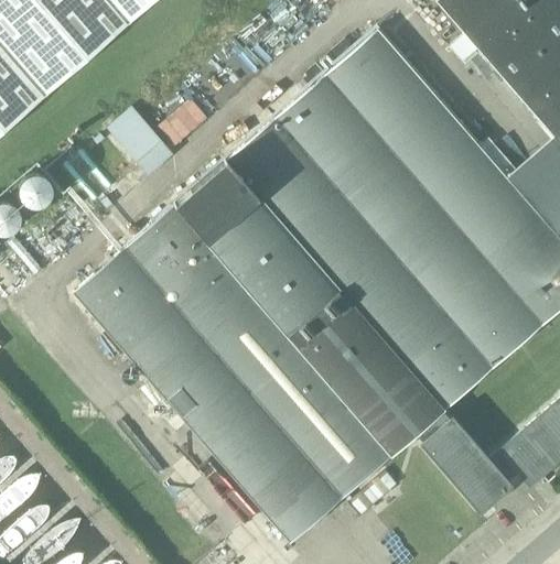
[(0,0),(0,138),(159,0),(0,0)]
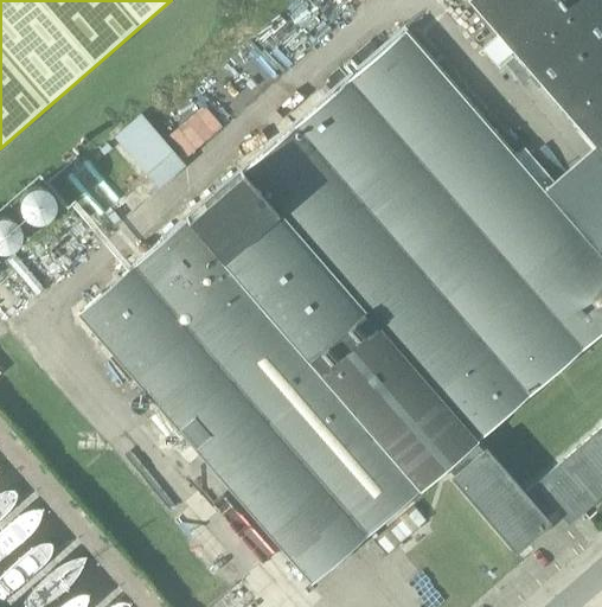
[(601,0),(472,0),(472,1),(601,151),(601,0)]
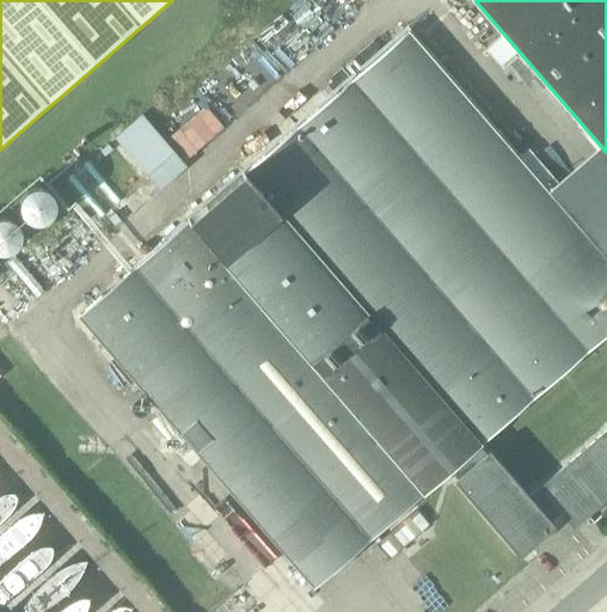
[(576,531),(593,518),(606,505),(606,434),(532,499),(492,453),(490,456),(483,447),(606,340),(606,261),(409,34),(246,176),(245,175),(83,316),(319,588),(455,470),(463,478),(459,482),(525,558),(558,528),(553,524),(563,515),(576,531)]
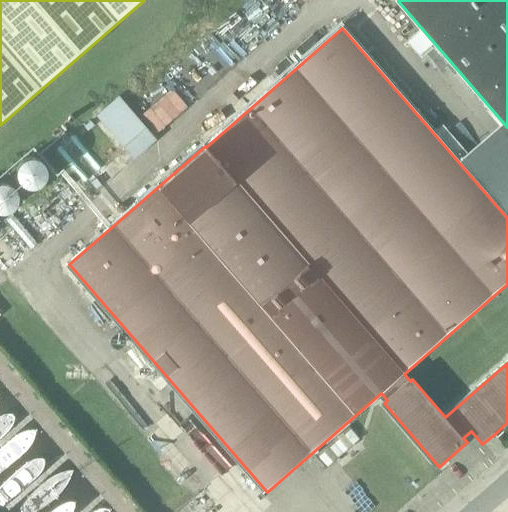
[(122,96),(100,116),(127,147),(150,127),(122,96)]
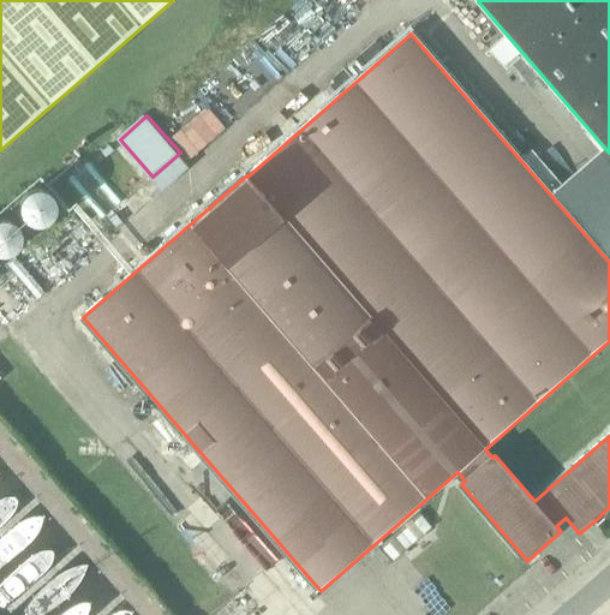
[(11,175),(39,228),(48,224),(64,254),(88,242),(43,159),(11,175)]
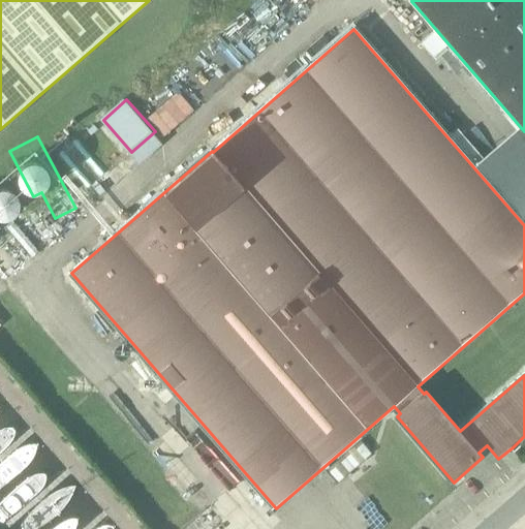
[(4,165),(0,166),(0,212),(1,215),(12,209),(5,194),(17,188),(4,165)]
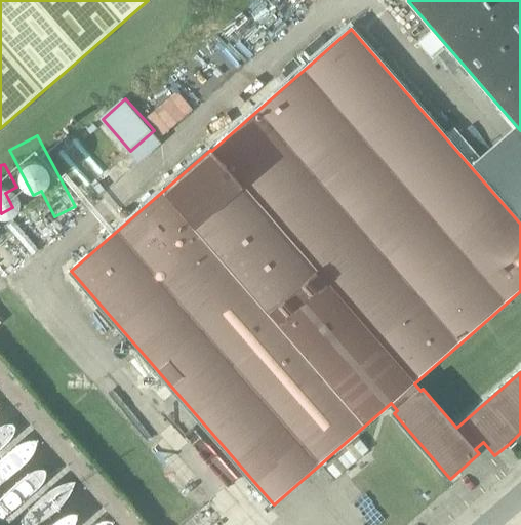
[(10,240),(3,246),(16,263),(24,256),(10,240)]
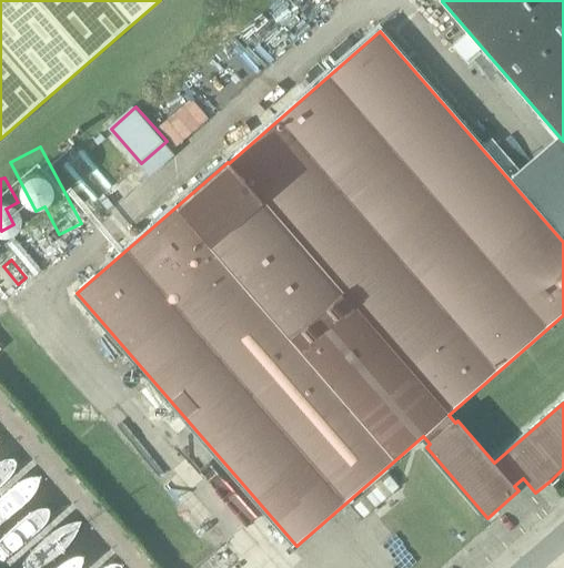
[(355,504),(365,515),(388,494),(400,483),(391,473),(355,504)]
